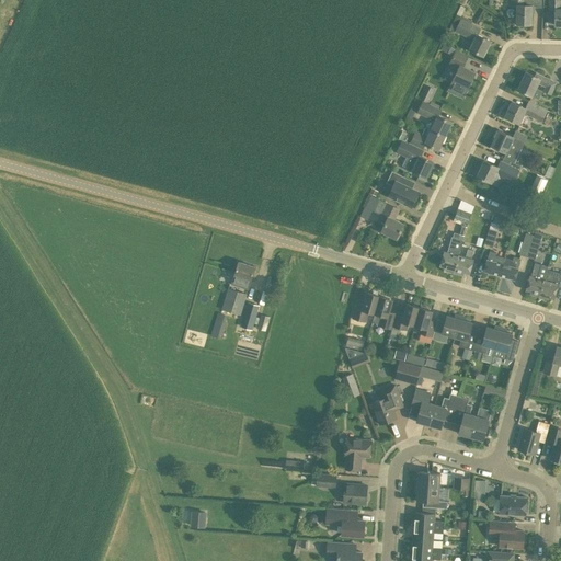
[(517,23),(530,24),(531,11),(534,11),(535,7),(541,7),(541,0),(510,0),(510,7),(517,7),(517,23)]
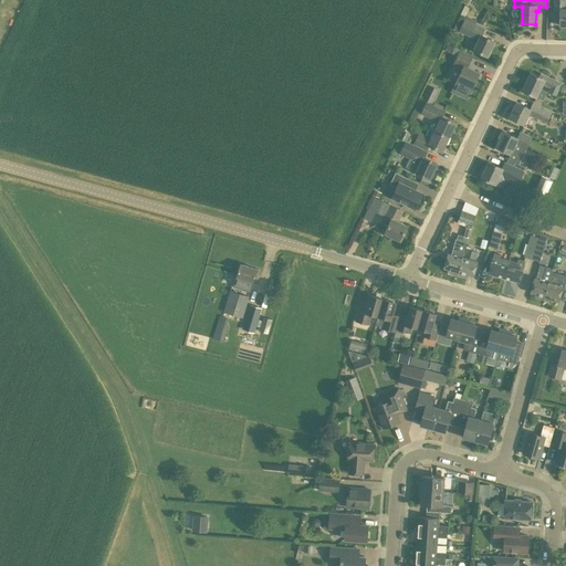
[(565,25),(565,10),(565,0),(553,0),(554,7),(554,10),(559,10),(559,25),(565,25)]
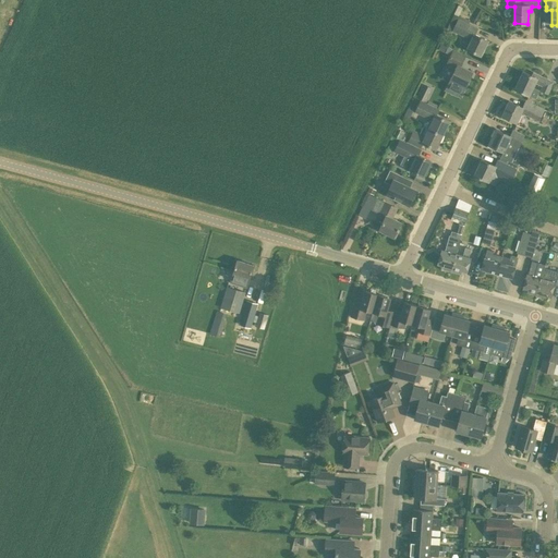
[(481,56),(488,40),(476,35),(478,28),(469,23),(470,21),(460,15),(460,16),(455,14),(447,28),(452,31),(471,40),(468,49),(481,56)]
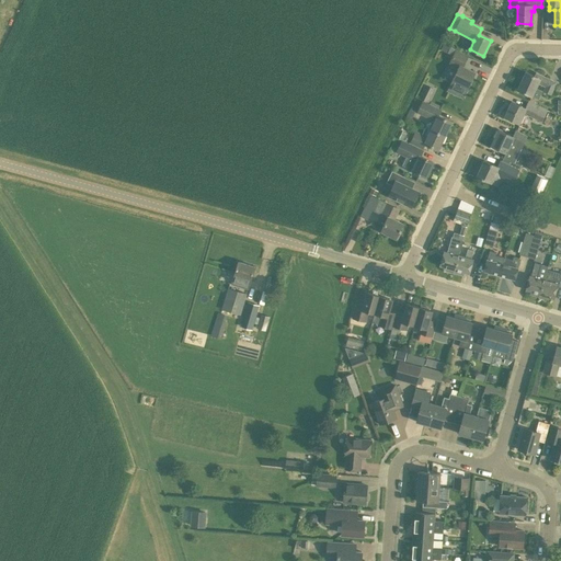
[(458,68),(447,91),(449,92),(462,98),(474,72),(464,67),(469,56),(456,49),(453,55),(448,64),(458,68)]
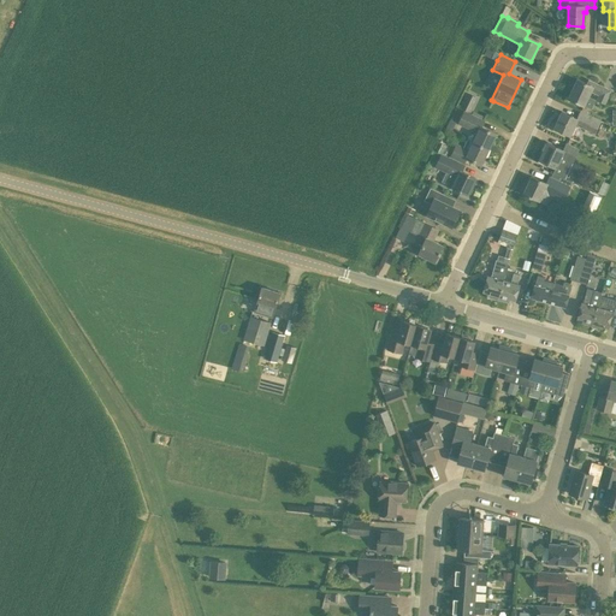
[(605,104),(611,90),(604,87),(588,80),(587,84),(578,80),(569,98),(591,108),(594,100),(588,96),(591,92),(599,95),(597,100),(605,104)]
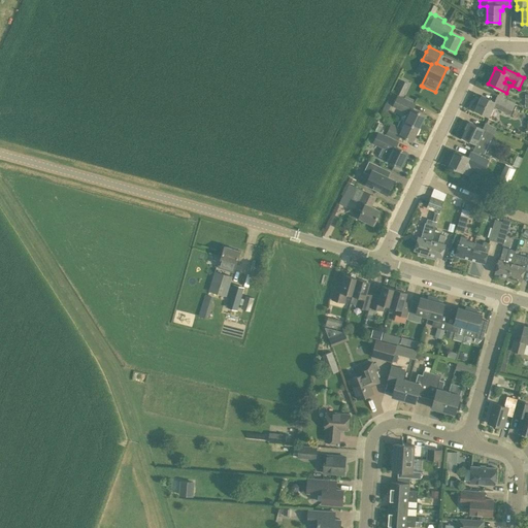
[(409,84),(400,78),(394,92),(403,96),(409,84)]
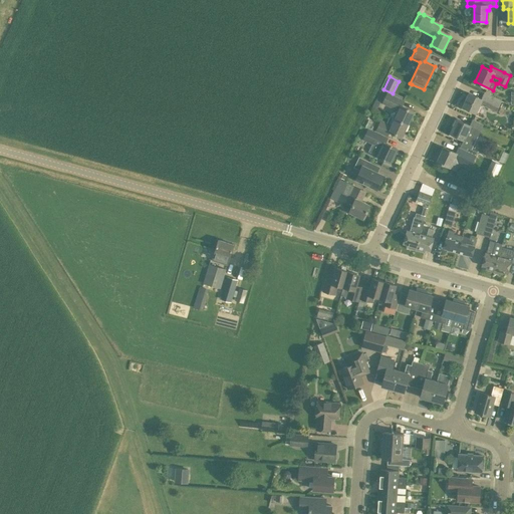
[(393,116),(391,115),(408,124),(415,111),(403,105),(405,100),(388,92),(381,103),(397,110),(393,116)]
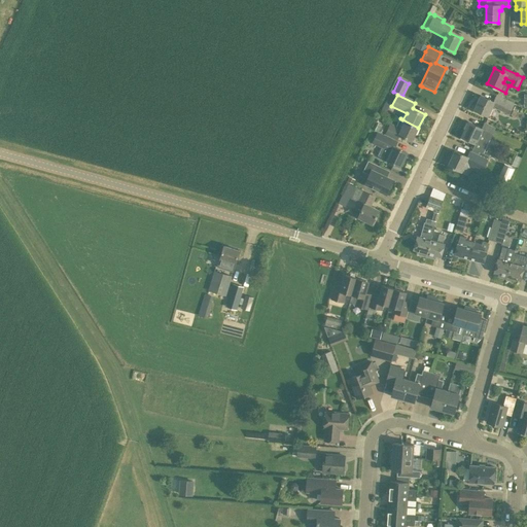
[(475,109),(487,115),(492,107),(508,114),(515,103),(496,95),(493,101),(481,96),(475,109)]
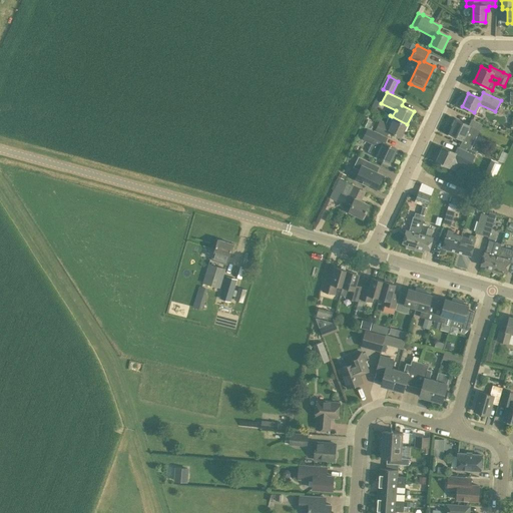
[(401,137),(407,124),(390,115),(387,122),(380,119),(375,130),(387,136),(389,131),(401,137)]
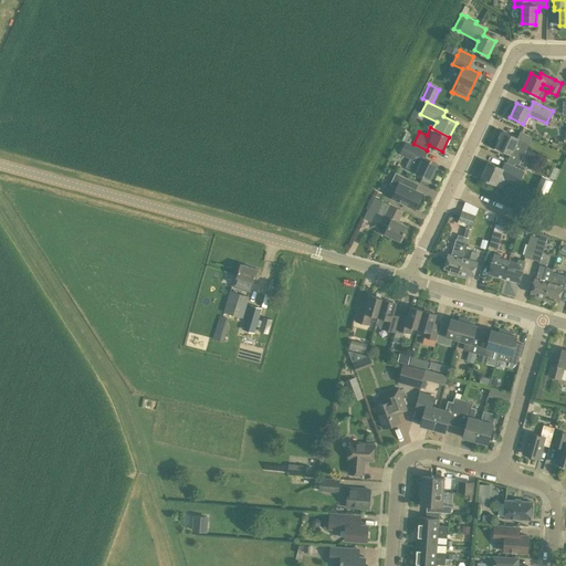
[(502,153),(503,150),(511,154),(509,159),(517,163),(523,149),(526,150),(532,137),(520,132),(517,137),(503,130),(499,140),(498,140),(494,148),(502,153)]
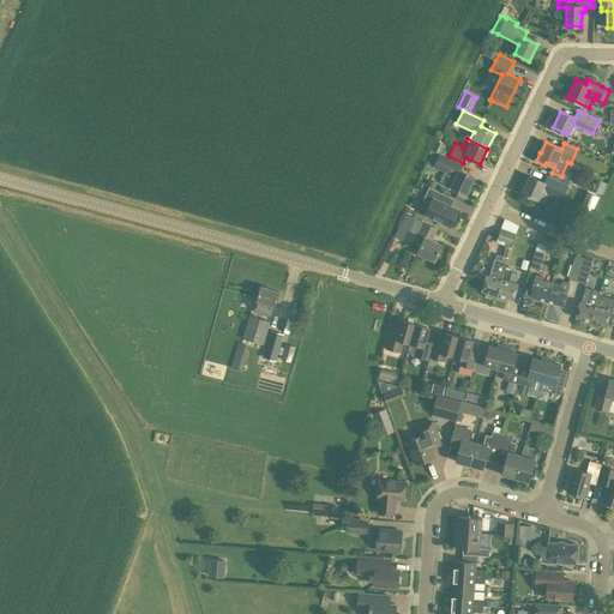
[(437,151),(444,155),(447,146),(440,143),(437,151)]
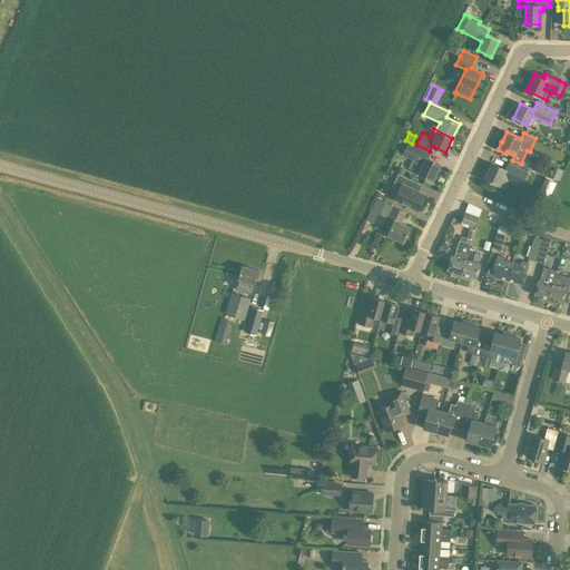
[(433,179),(440,165),(428,158),(430,153),(419,147),(408,143),(402,155),(412,159),(423,165),(420,174),(433,179)]
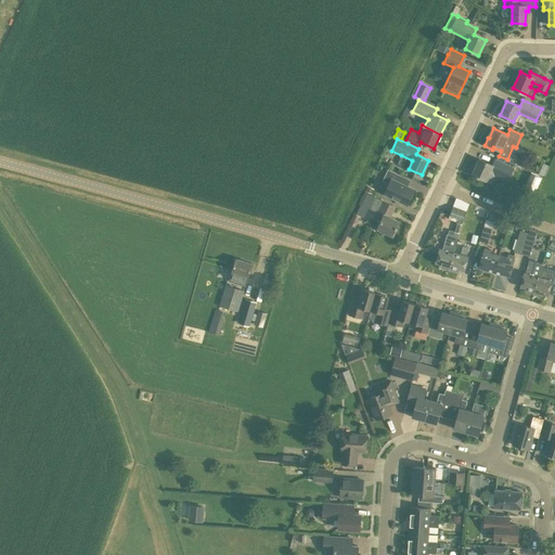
[(485,180),(483,183),(490,185),(494,177),(506,182),(515,166),(523,169),(524,167),(521,166),(513,162),(512,163),(507,159),(499,156),(497,159),(494,158),(492,165),(479,158),(478,160),(472,173),(485,180)]
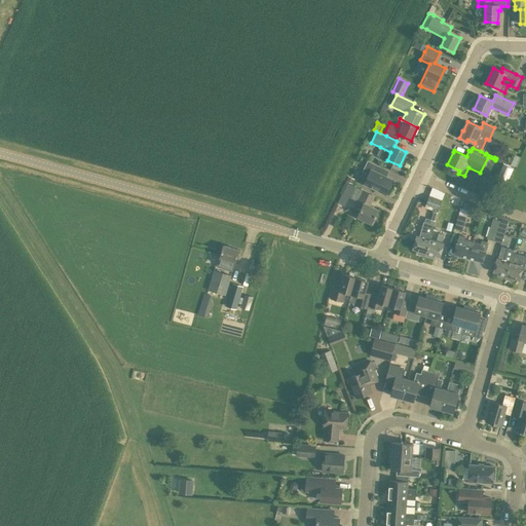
[(520,157),(515,154),(511,164),(517,166),(518,162),(520,157)]
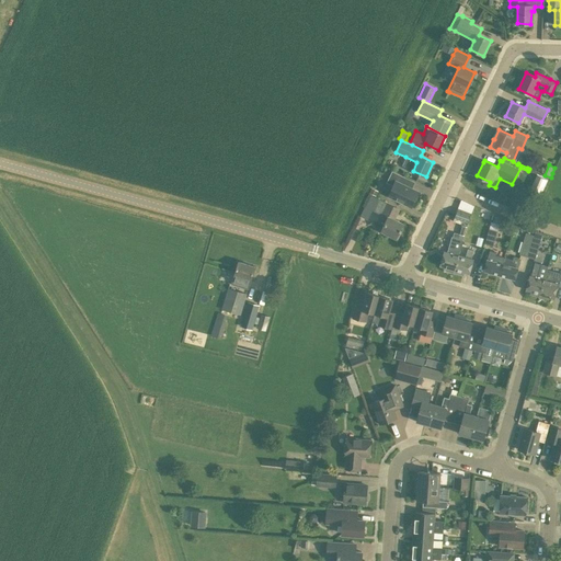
[(393,186),(389,196),(412,207),(419,192),(401,184),(404,178),(392,171),(387,183),(393,186)]
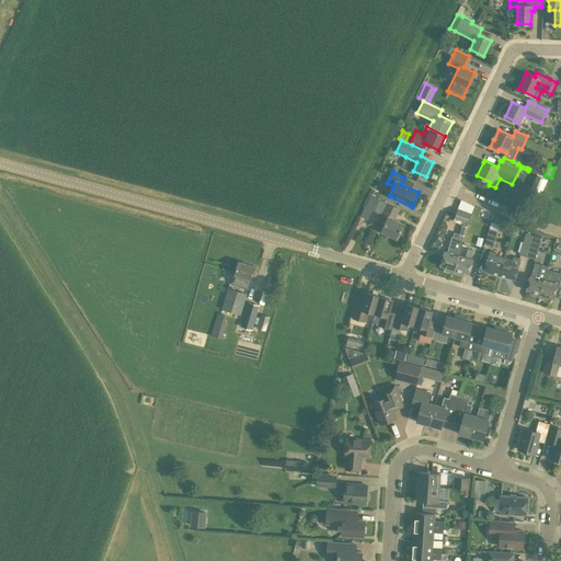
[(540,195),(547,180),(537,175),(530,191),(540,195)]
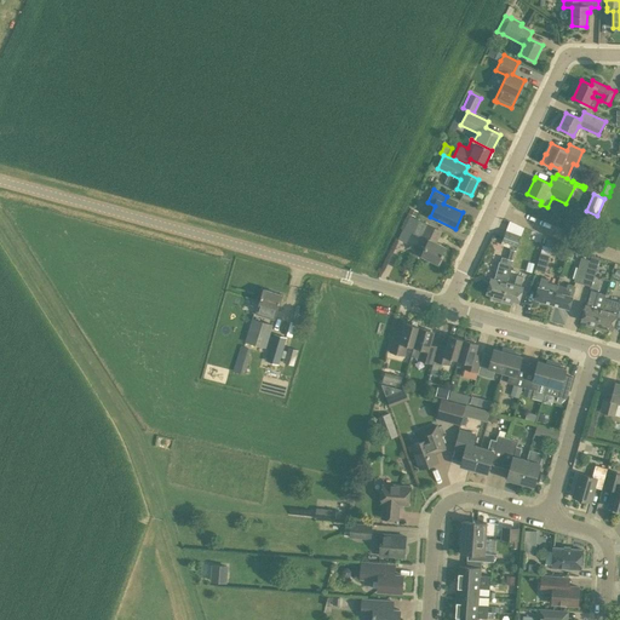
[(438,263),(446,247),(437,242),(442,231),(419,220),(409,216),(403,229),(413,233),(413,234),(429,241),(422,256),(438,263)]
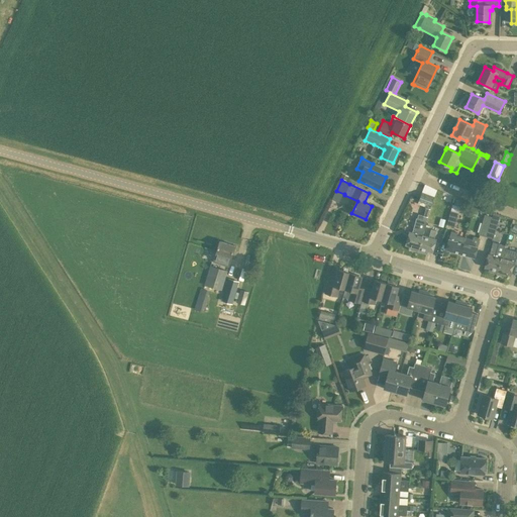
[(422,192),(434,196),(437,189),(425,184),(422,192)]
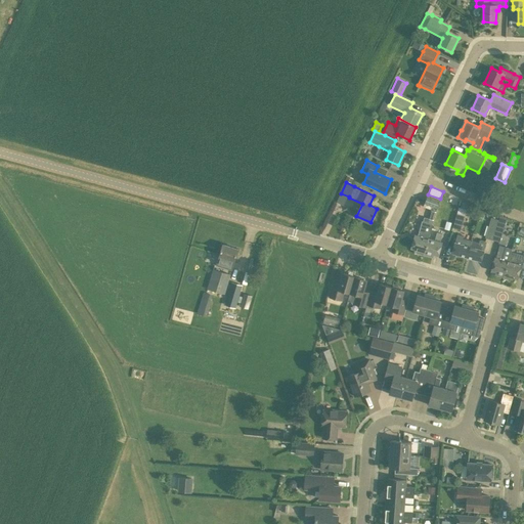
[(424,255),(429,238),(432,225),(432,224),(437,208),(441,200),(440,199),(428,194),(427,194),(424,202),(424,203),(432,206),(428,218),(424,217),(423,221),(422,221),(418,235),(416,235),(412,245),(411,249),(417,250),(416,253),(424,255)]
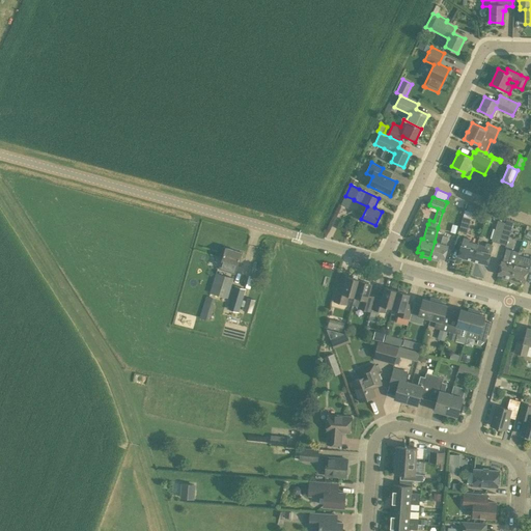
[(467,233),(471,219),(463,217),(458,231),(467,233)]
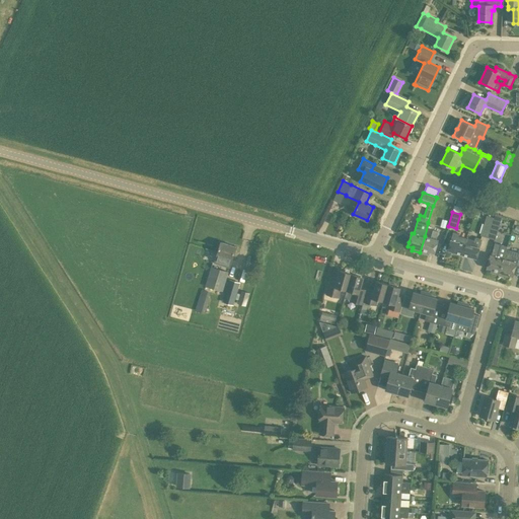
[(495,240),(501,220),(502,216),(495,214),(494,218),(488,238),(495,240)]
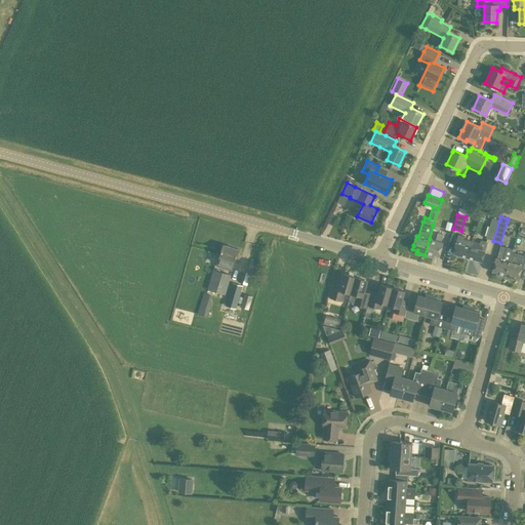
[(493,241),(499,220),(492,218),(486,238),(493,241)]
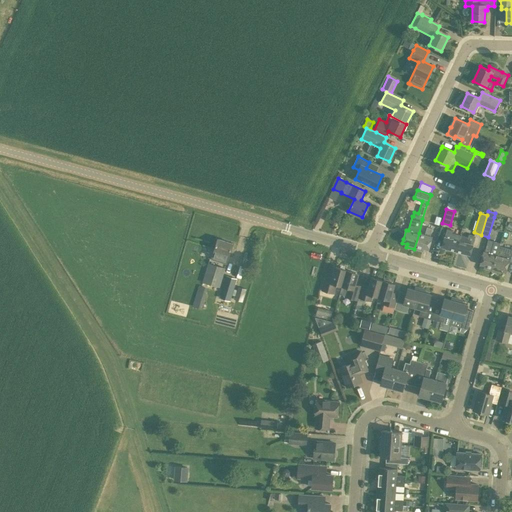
[(426,227),(424,235),(419,233),(414,249),(423,252),(424,249),(429,250),(432,237),(430,237),(432,229),(426,227)]
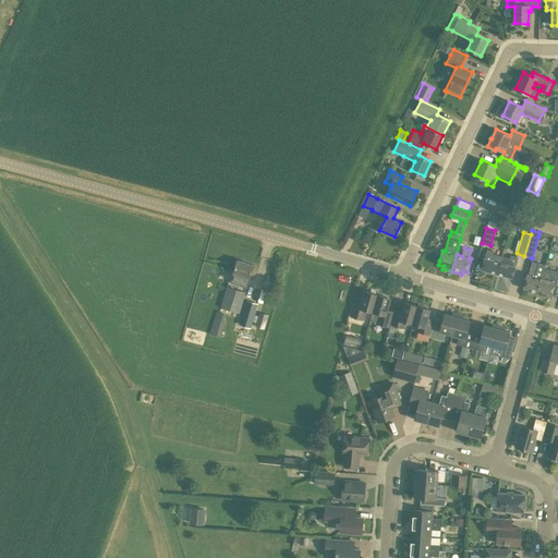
[(481,269),(497,274),(501,256),(493,254),(494,251),(487,250),(481,269)]
